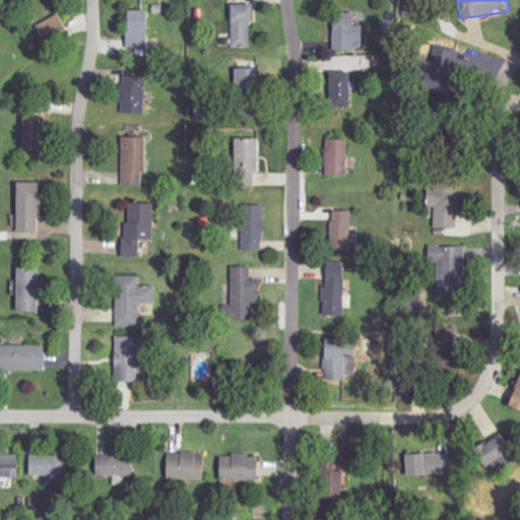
[(252,46),(253,5),(231,4),(230,35),(223,35),(223,45),(252,46)]
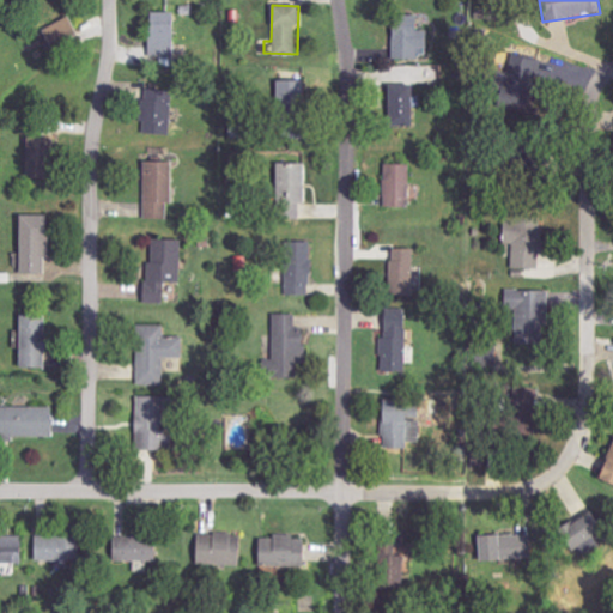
[(174,56),(173,12),(149,13),(150,58),(174,56)]
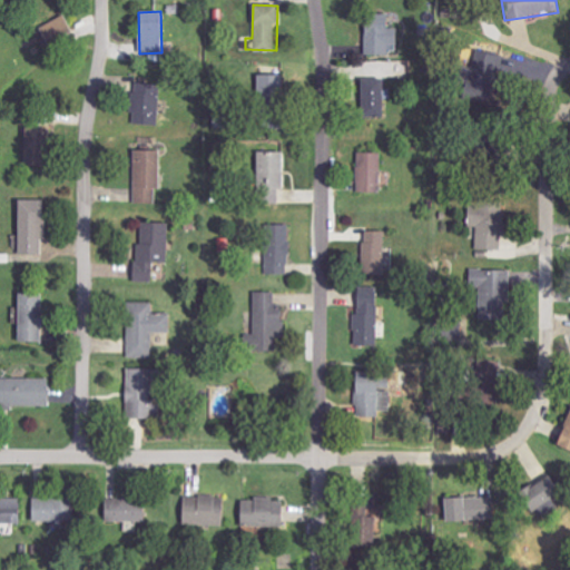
[(385,15),(365,15),(364,56),(387,56),(389,45),(399,45),(400,29),(384,29),(385,15)]
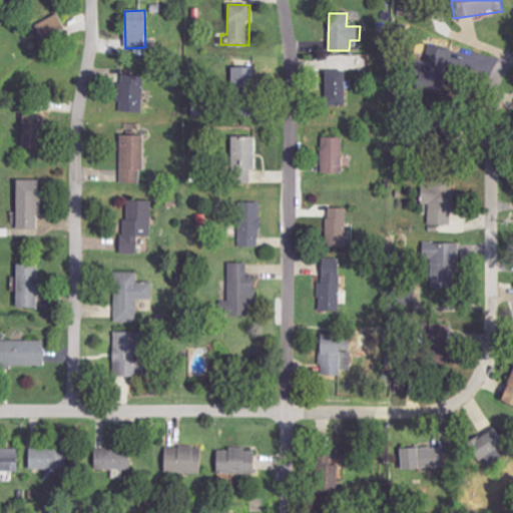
[(37,21),(41,37),(67,32),(64,16),(37,21)]
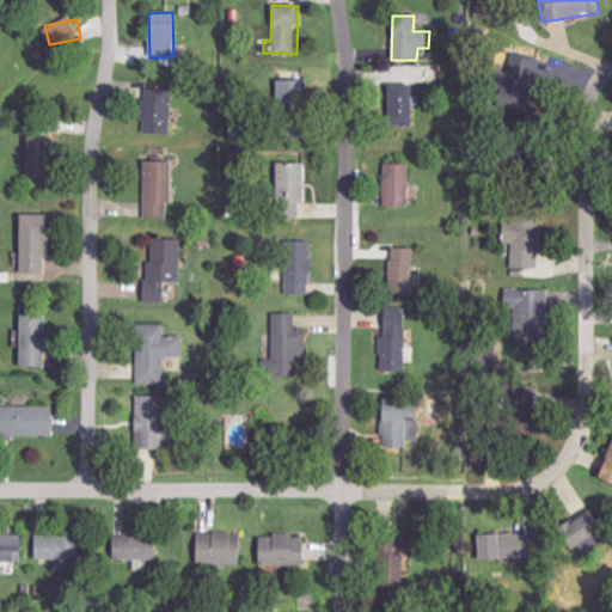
[(497,71),(495,84),(533,92),(542,60),(508,53),(505,73),(497,71)]
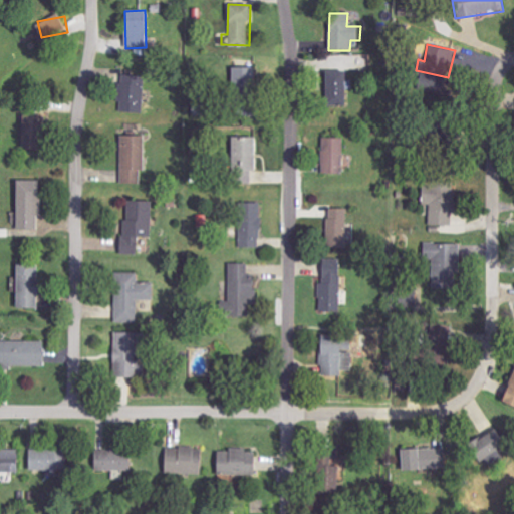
[(345,71),(325,71),(325,105),(345,105),(345,71)]
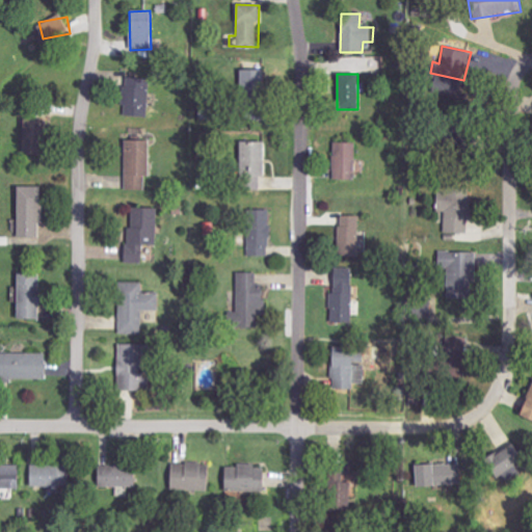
[(148,117),(149,78),(124,78),(123,116),(148,117)]
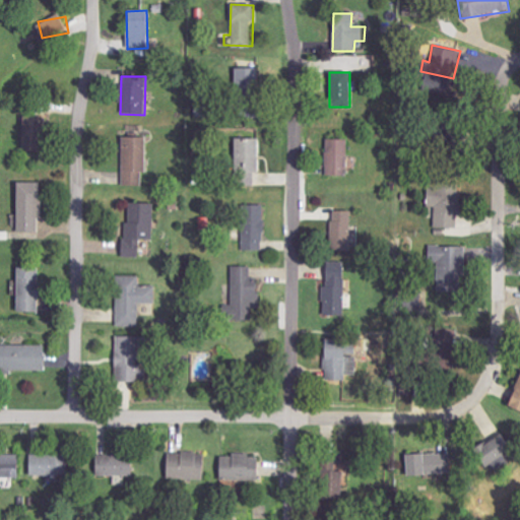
[(48,139),(47,116),(23,117),(23,139),(48,139)]
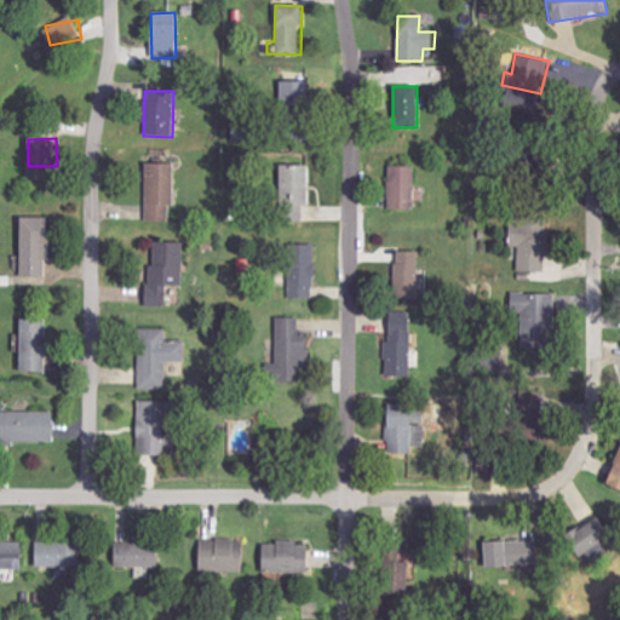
[(174,164),(148,164),(147,222),(173,222),(174,164)]
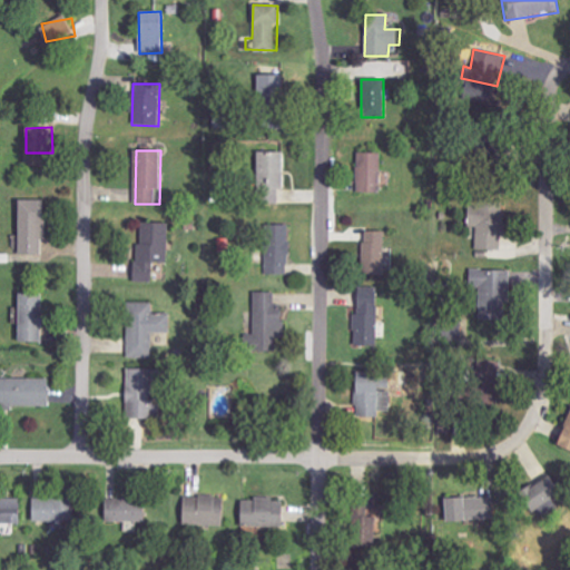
[(257,204),(281,204),(282,153),(258,151),(257,204)]
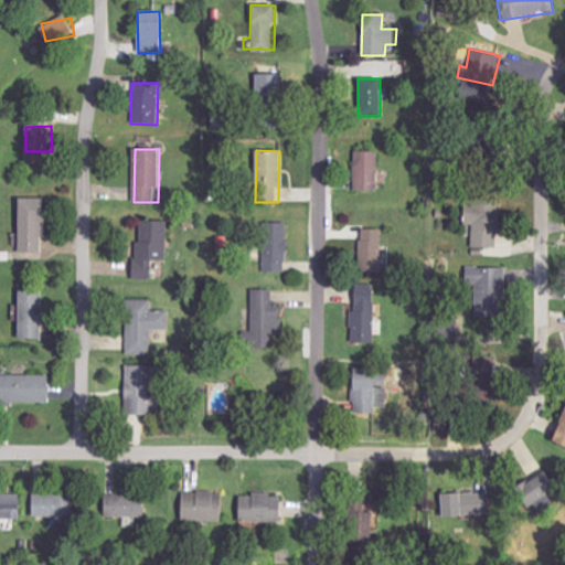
[(377,152),(354,151),(353,192),(376,193),(377,152)]
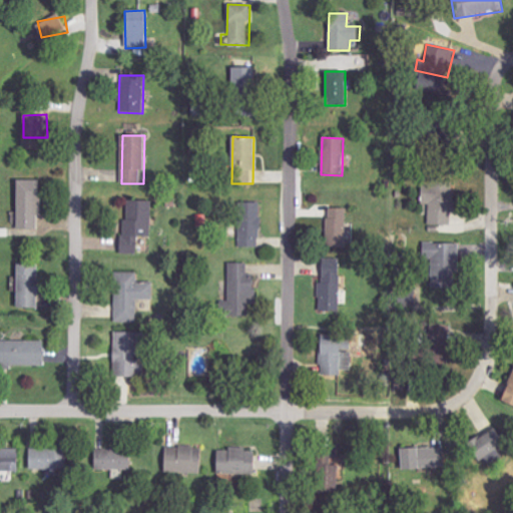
[(39,230),(40,180),(17,180),(16,229),(39,230)]
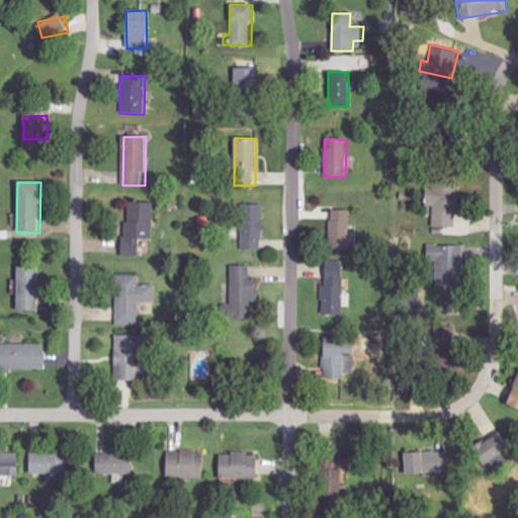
[(434,227),(455,228),(457,186),(428,185),(427,206),(435,206),(434,227)]
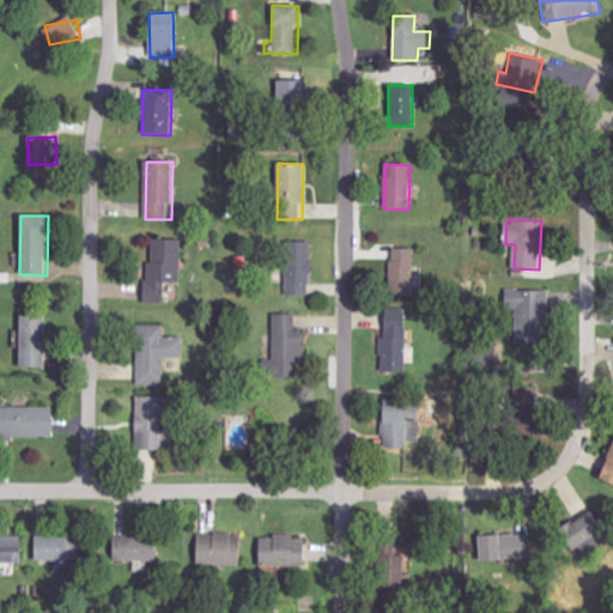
[(181,283),(181,241),(149,241),(147,304),(164,304),(164,283),(181,283)]
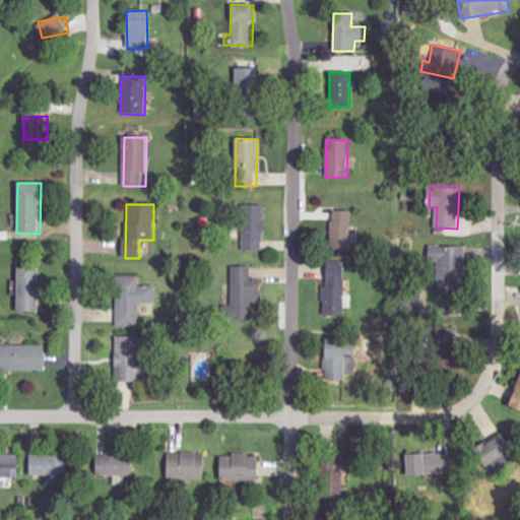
[(262,251),(264,205),(243,205),(242,250),(262,251)]
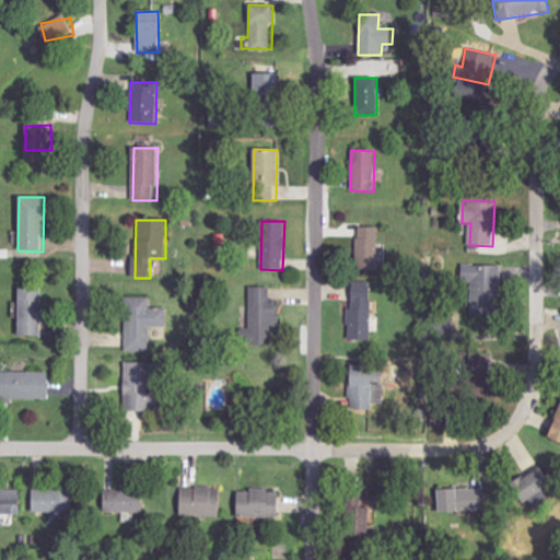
[(375,270),(376,229),(357,229),(356,270),(375,270)]
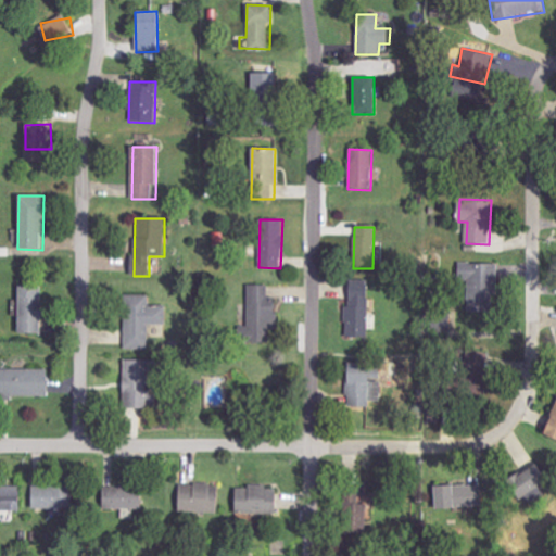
[(497,264),(460,263),(459,280),(470,280),(469,312),(495,312),(497,264)]
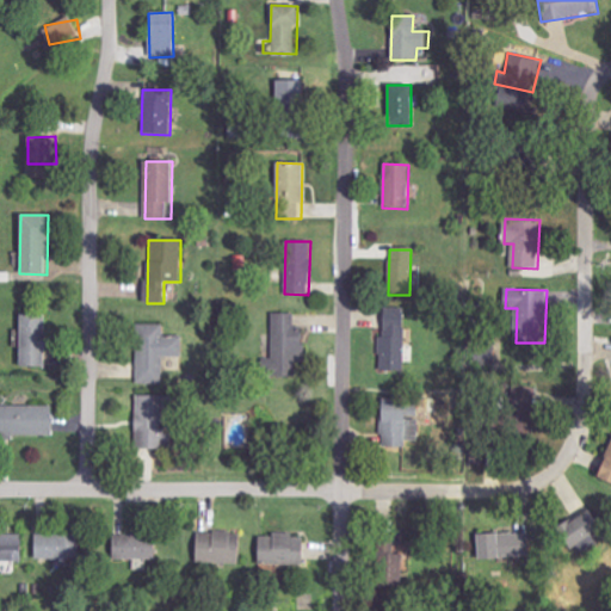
[(380,371),(403,371),(403,308),(382,308),(383,335),(380,337),(380,371)]
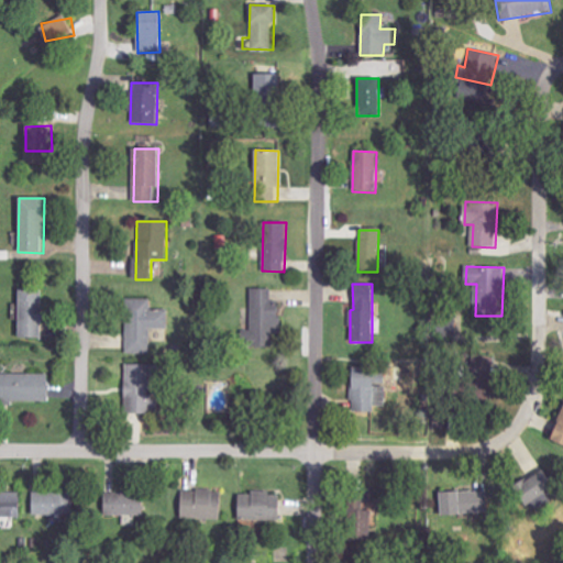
[(272,289),(251,289),(251,330),(242,330),(242,346),(273,348),(274,301),(272,301),(272,289)]
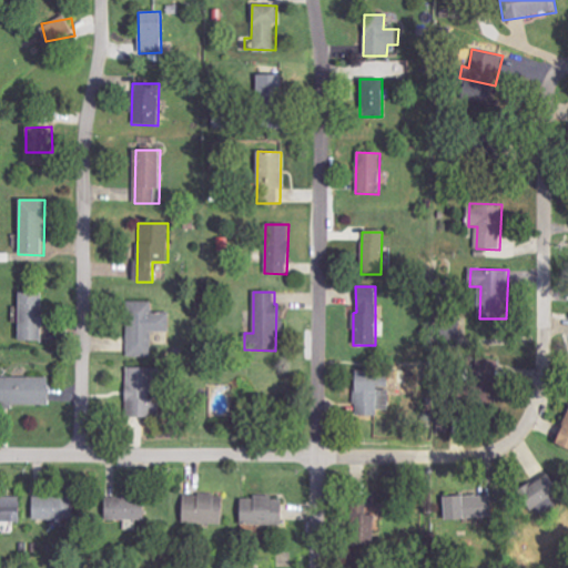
[(19,342),(41,342),(40,293),(18,293),(19,342)]
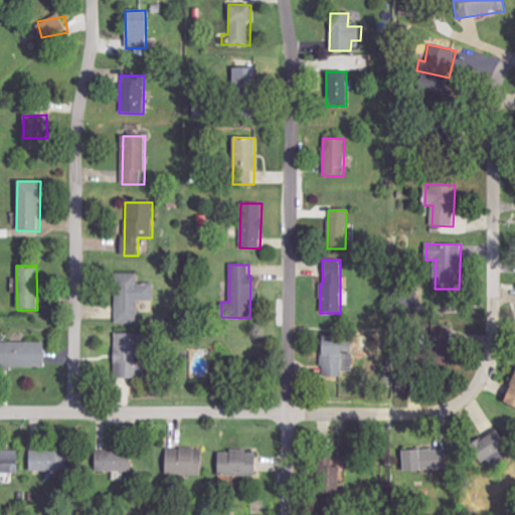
[(116,324),(137,323),(137,302),(153,301),(153,283),(137,283),(137,274),(115,274),(116,324)]
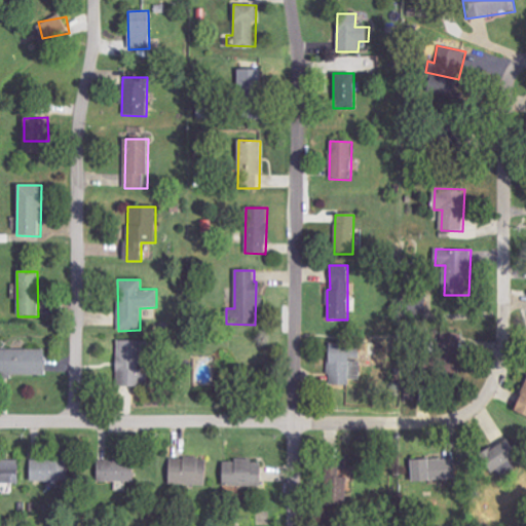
[(440,351),(458,353),(461,334),(443,331),(440,351)]
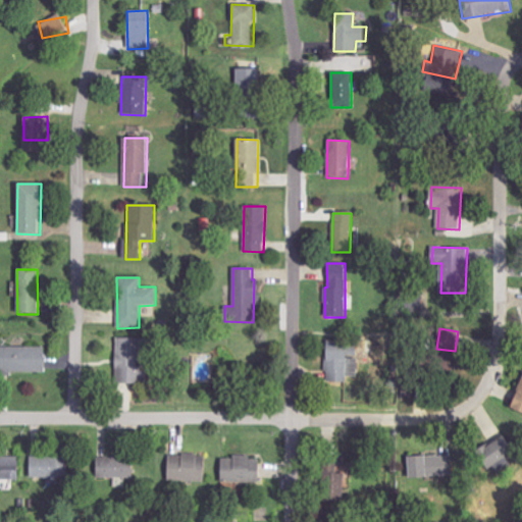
[(136,384),(137,338),(116,338),(115,383),(136,384)]
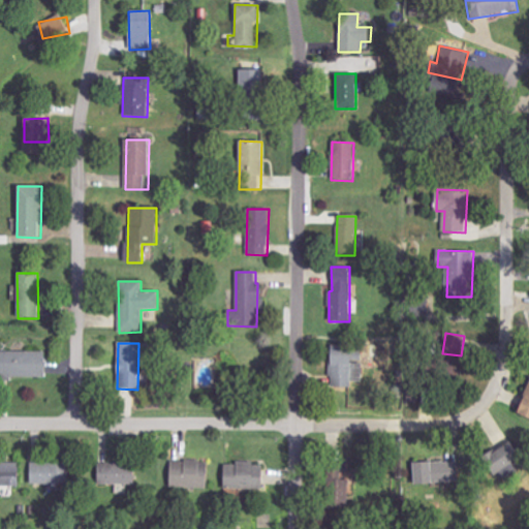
[(363,382),(363,363),(349,363),(349,346),(331,346),(330,387),(350,387),(350,381),(363,382)]
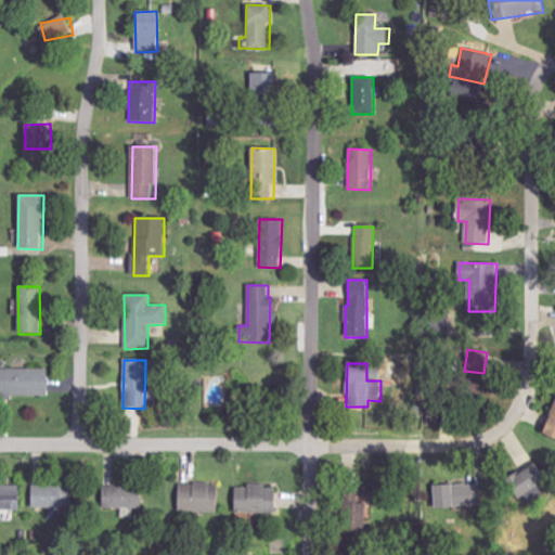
[(47,370),(0,368),(0,395),(47,396),(47,370)]
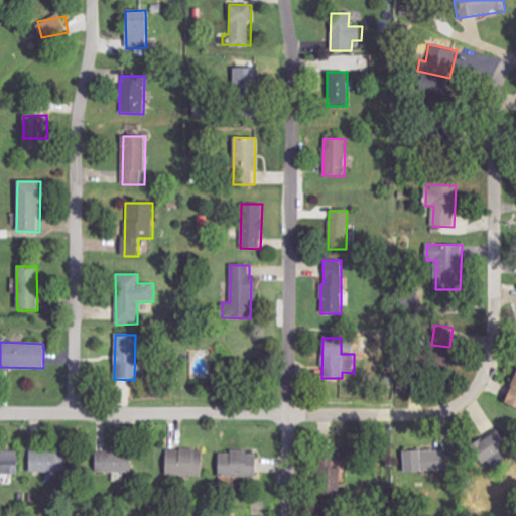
[(210,350),(195,349),(194,379),(209,380),(210,350)]
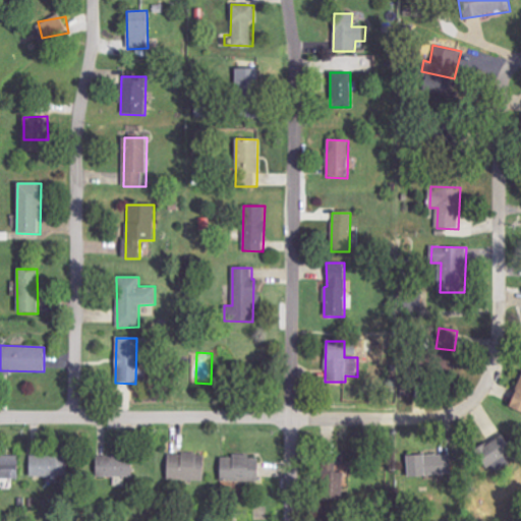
[(520,409),(520,377),(509,405),(520,409)]
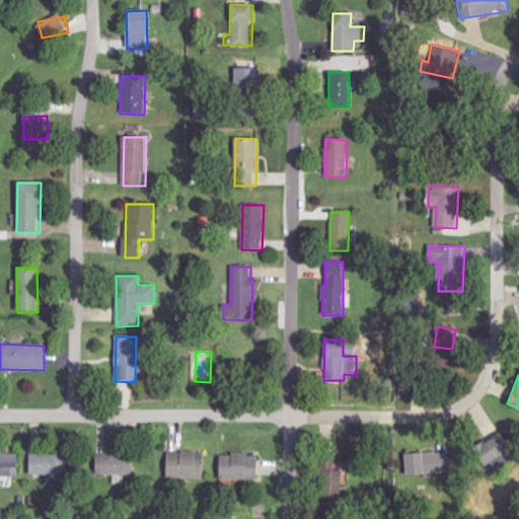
[(510,453),(501,434),(472,449),(483,467),(510,453)]
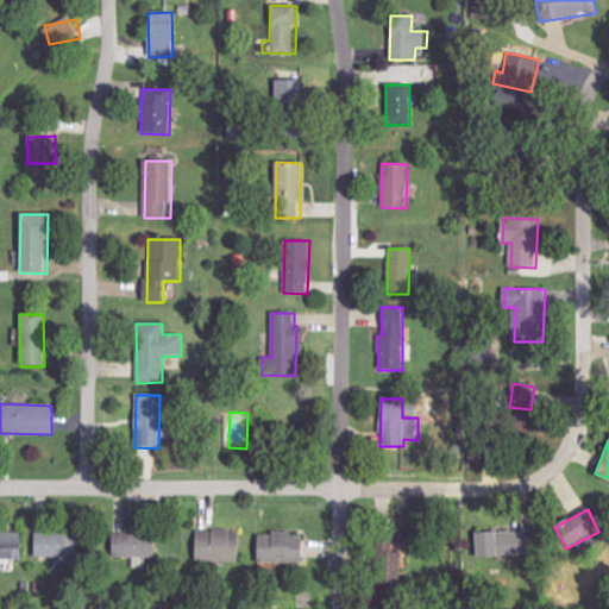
[(239,533),(198,528),(194,559),(236,564),(239,533)]
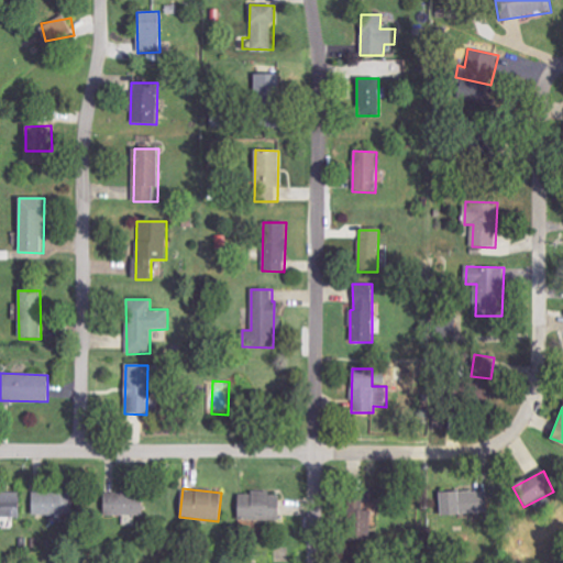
[(490,490),(440,493),(441,515),(492,514),(490,490)]
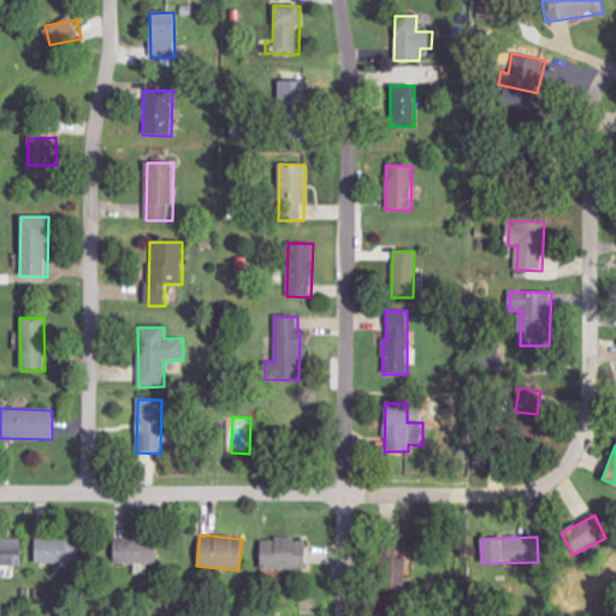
[(0,567),(21,567),(21,539),(0,539),(0,567)]
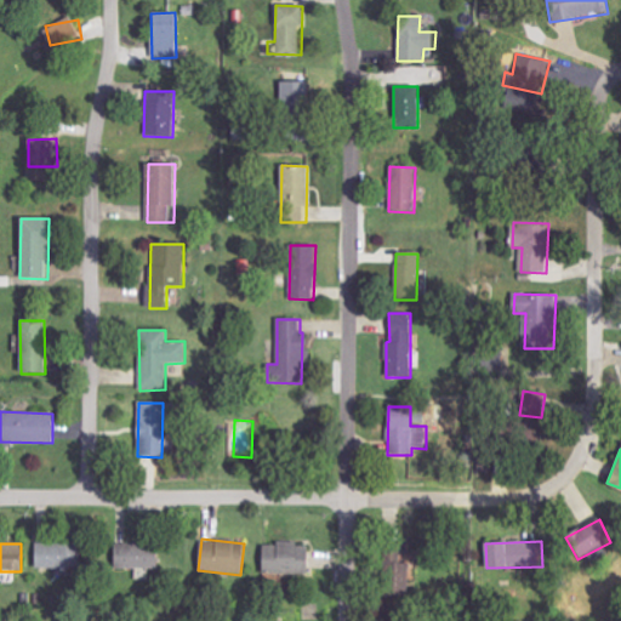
[(157,570),(158,546),(114,543),(113,568),(157,570)]
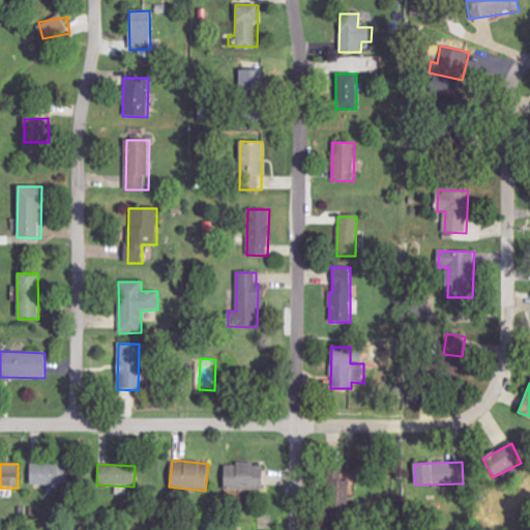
[(224,490),(263,491),(264,466),(225,464),(224,490)]
